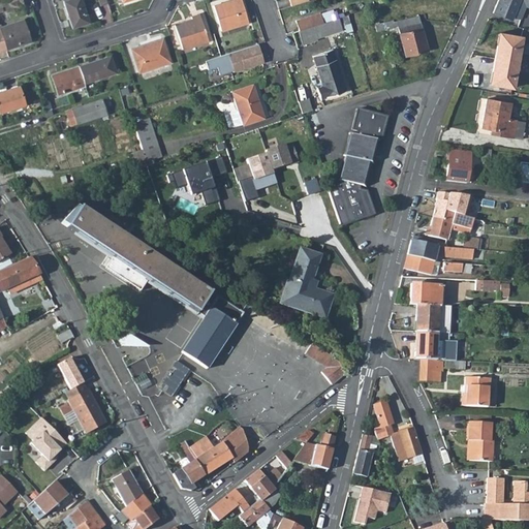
[(6,0),(2,1),(5,11),(24,6),(21,0),(6,0)]
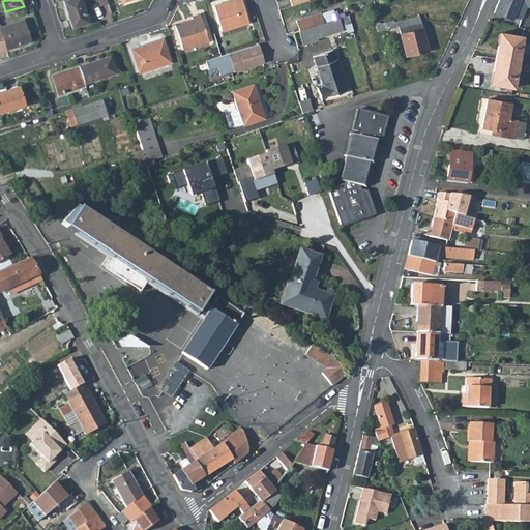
[(81,0),(66,0),(63,1),(71,28),(88,23),(81,0)]
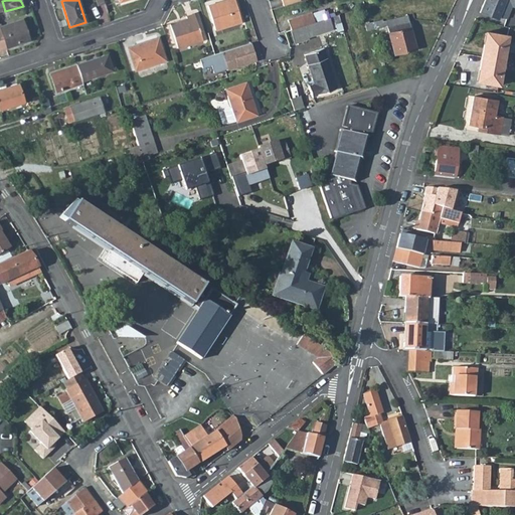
[(234,0),(224,0),(208,5),(215,29),(241,21),(234,0)]
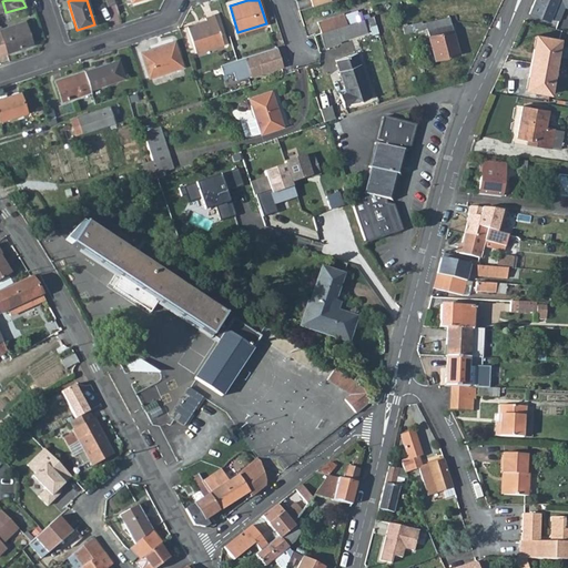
[(567,0),(535,0),(529,14),(550,22),(551,19),(559,22),(565,8),(567,9),(567,0)]
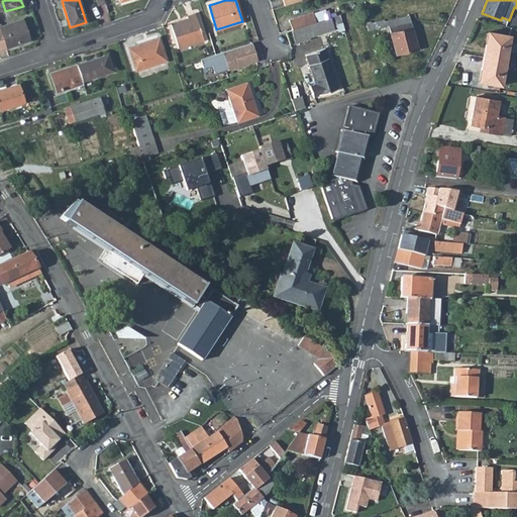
[(315,21),(329,17),(326,6),(312,11),(315,21)]
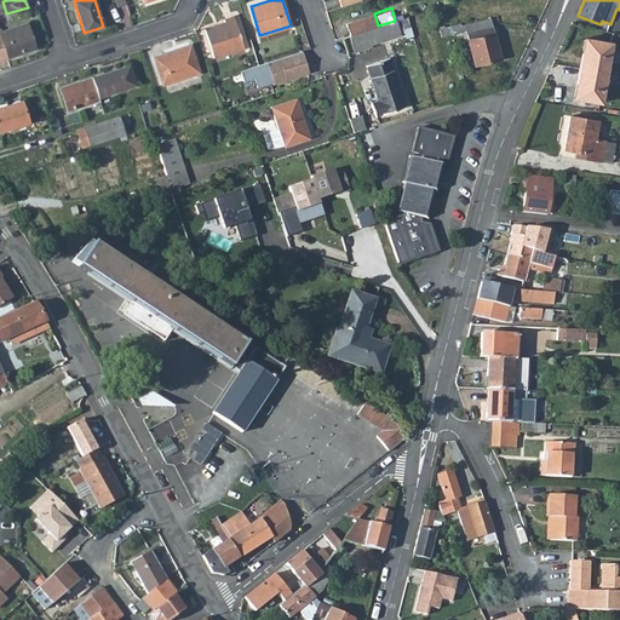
[(345,22),(350,35),(378,26),(374,13),(345,22)]
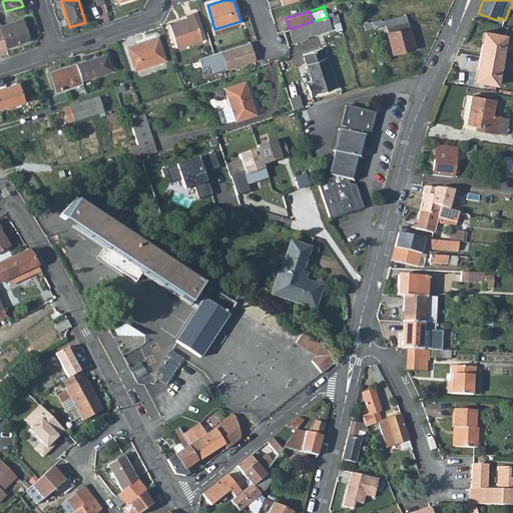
[(175,48),(201,39),(192,12),(184,15),(184,18),(167,24),(175,48)]
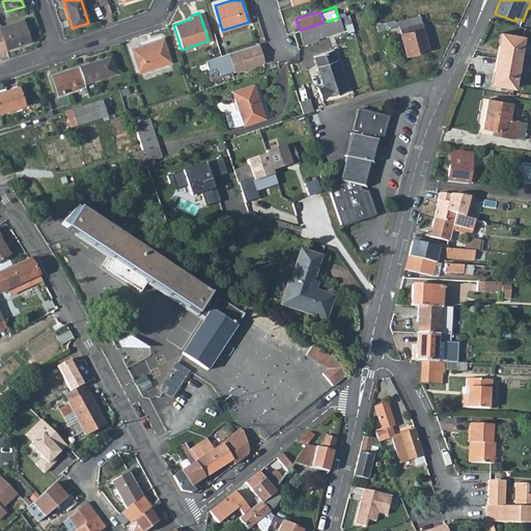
[(348,15),(338,18),(341,29),(352,26),(348,15)]
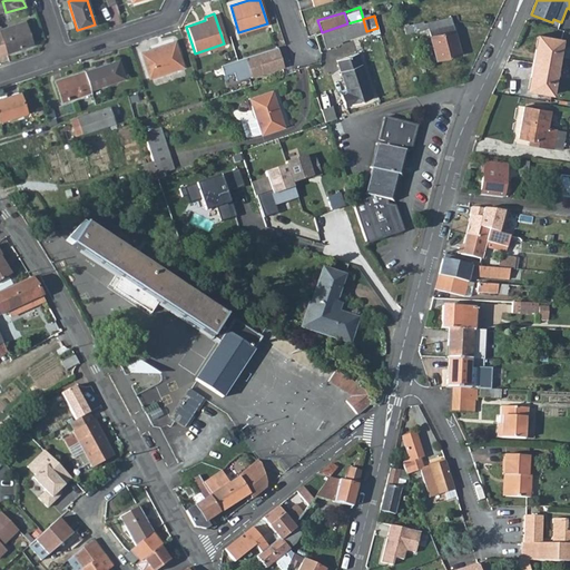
[(436,61),(461,55),(452,18),(425,25),(425,23),(410,27),(411,33),(425,30),(426,28),(429,28),(436,61)]
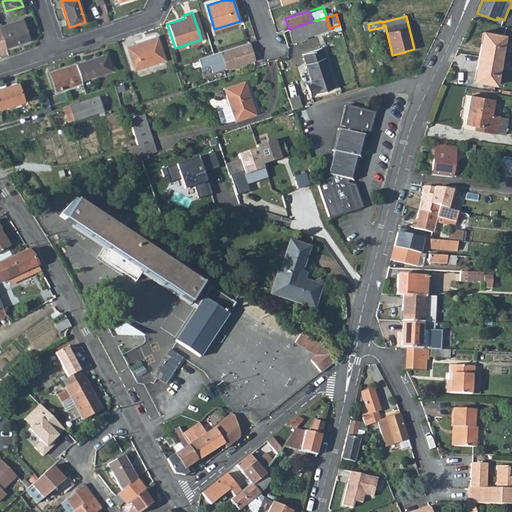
[(292,40),(329,28),(326,17),(312,21),(289,29),(292,40)]
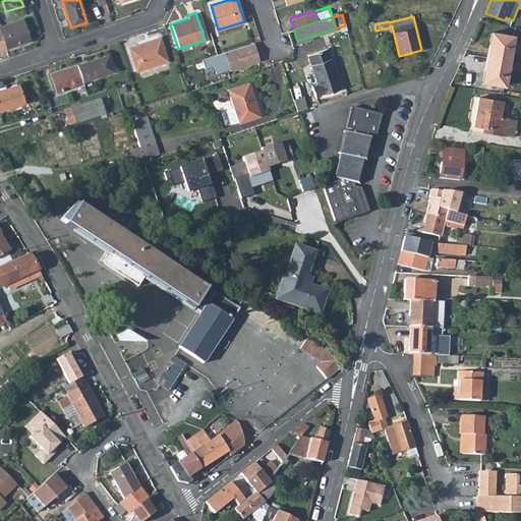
[(0,26),(0,31),(6,49),(30,41),(22,18),(0,26)]
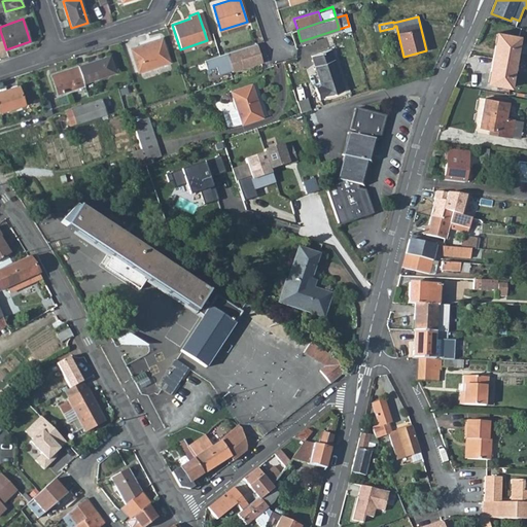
[(495,46),(493,59),(516,63),(521,38),(500,35),(498,46),(495,46)]
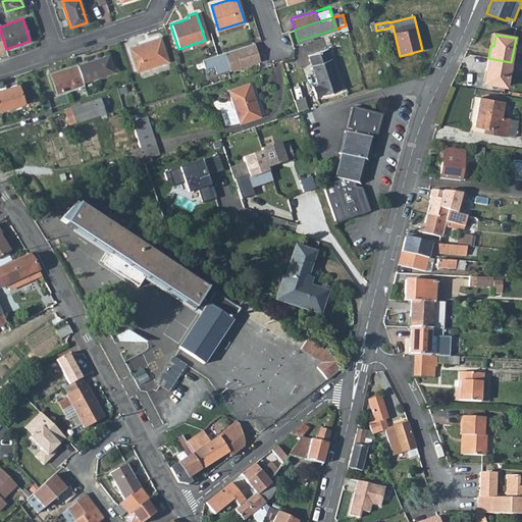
[(129,48),(137,71),(167,61),(160,38),(129,48)]
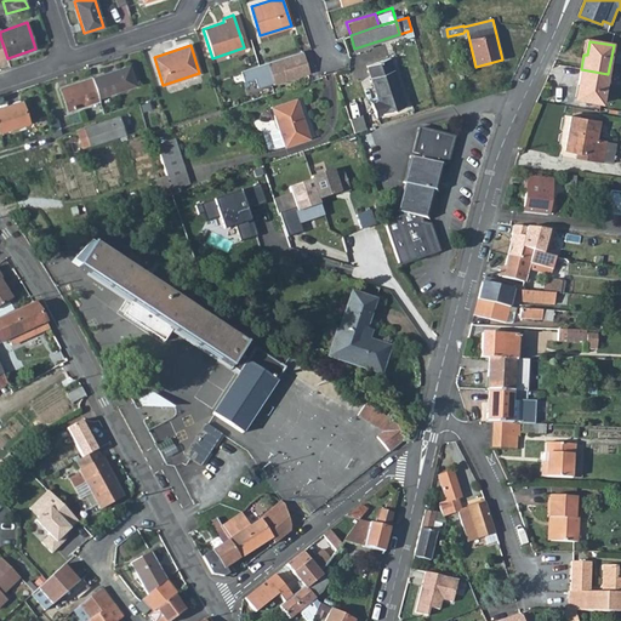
[(302,51),(267,63),(274,84),(309,73),(302,51)]
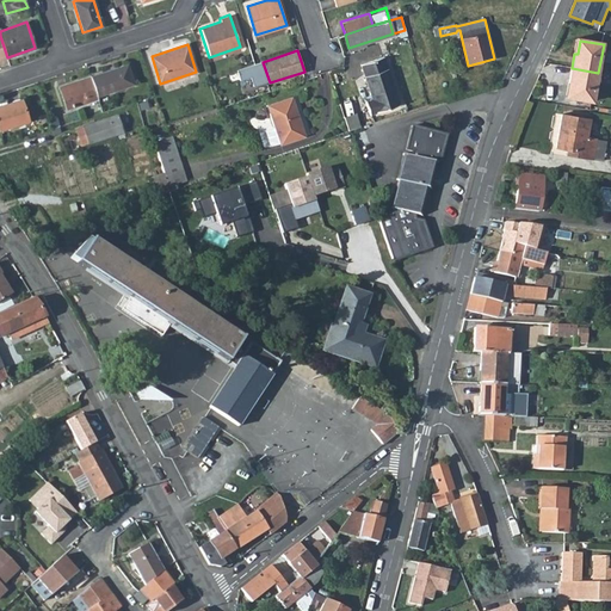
[(370,115),(400,105),(383,56),(360,63),(372,99),(365,102),(370,115)]
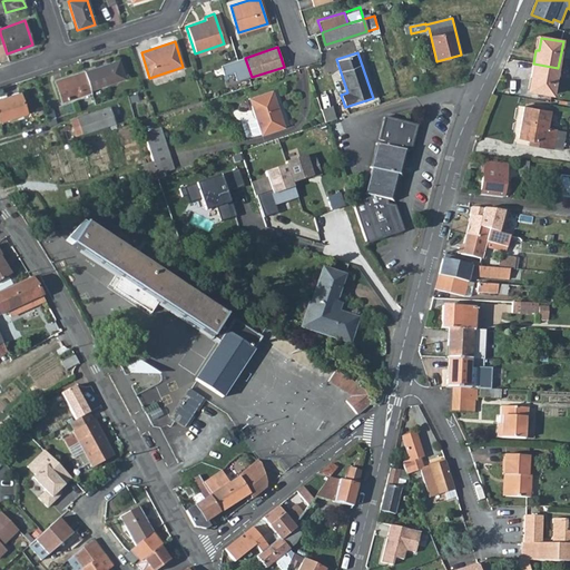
[(89,89),(124,78),(118,60),(84,71),(89,89)]
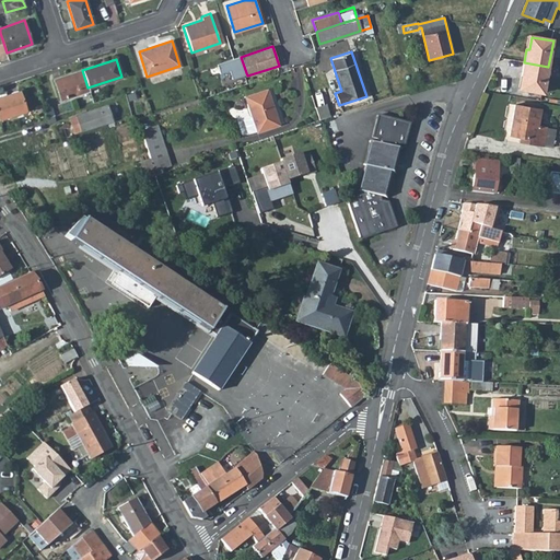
[(222,62),(224,71),(236,68),(233,59),(222,62)]
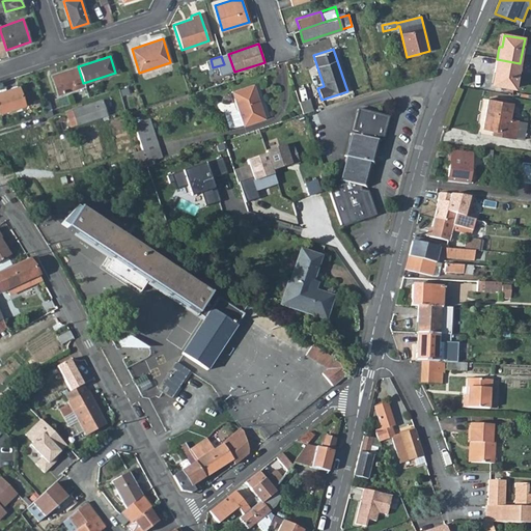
[(497,73),(495,85),(514,88),(520,63),(497,59),(494,72),(497,73)]
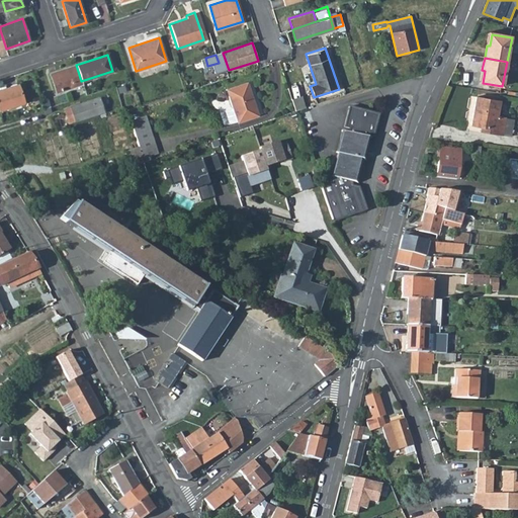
[(56,92),(82,84),(81,81),(76,65),(50,73),(56,92)]
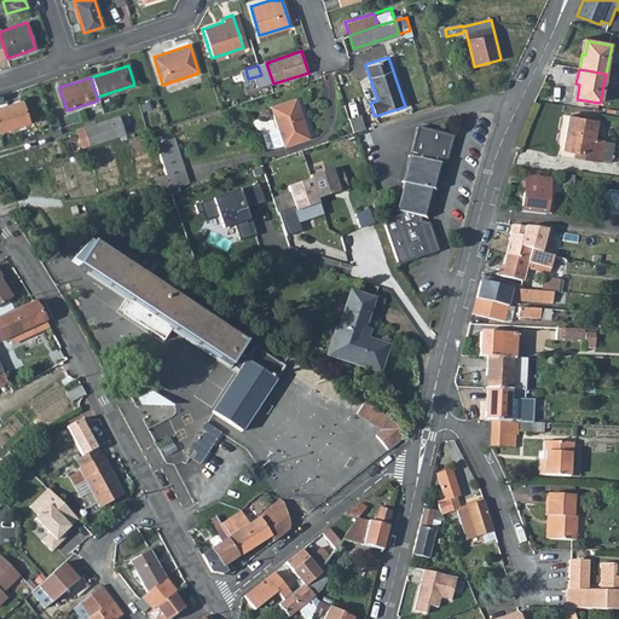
[(294,98),(270,106),(271,109),(261,111),(266,126),(275,123),(283,146),(307,138),(294,98)]
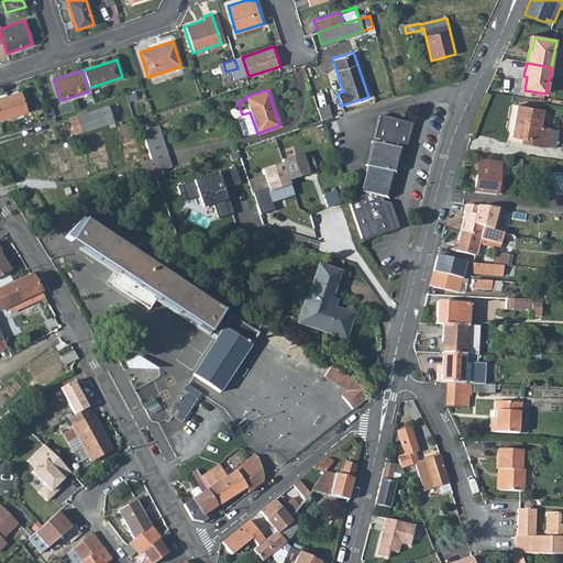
[(0,119),(25,110),(20,91),(0,97),(0,119)]
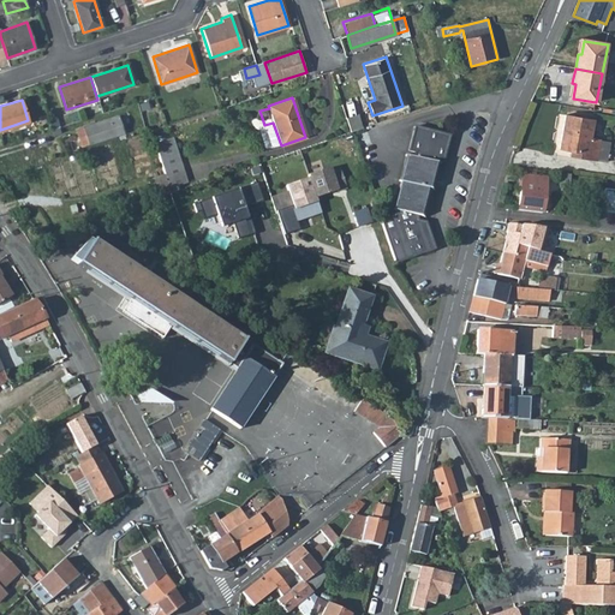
[(363,129),(358,113),(346,117),(351,132),(363,129)]
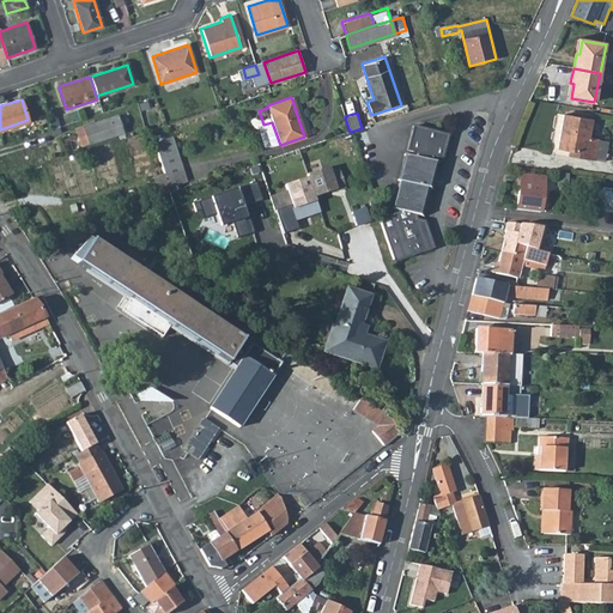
[(59,127),(55,115),(48,119),(52,129),(59,127)]
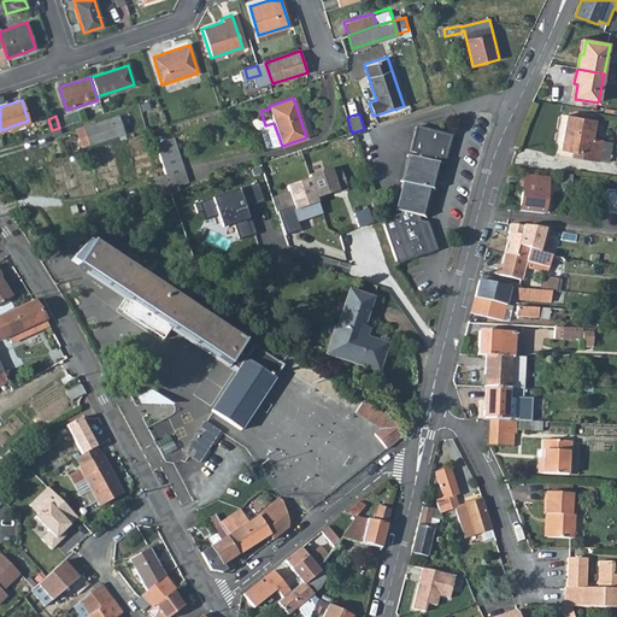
[(76,129),(81,146),(124,133),(118,116),(76,129)]
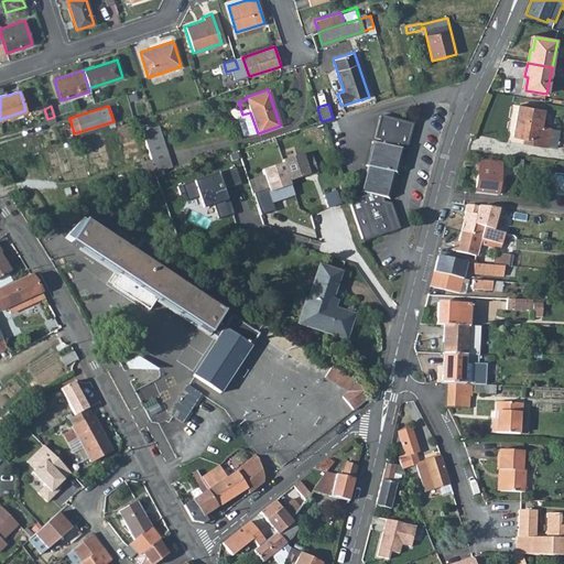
[(529,139),(528,144),(555,149),(559,131),(540,127),(543,110),(518,106),(512,137),(529,139)]
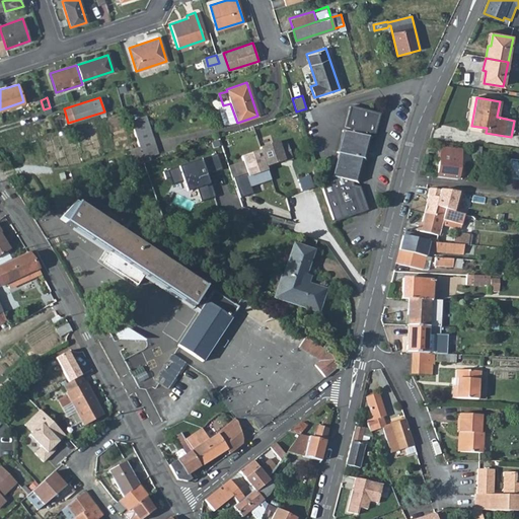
[(352,181),(354,181),(360,159),(361,159),(365,146),(367,138),(368,134),(373,136),(378,115),(349,107),(344,128),(350,129),(349,133),(344,131),(338,153),(340,153),(334,176),(336,177),(335,182),(321,187),(334,223),(367,212),(359,187),(352,186),(352,181)]
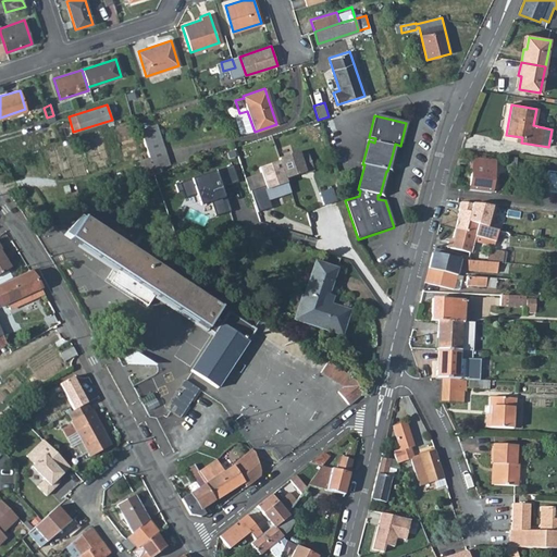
[(158,169),(173,163),(159,123),(144,128),(153,155),(158,169)]
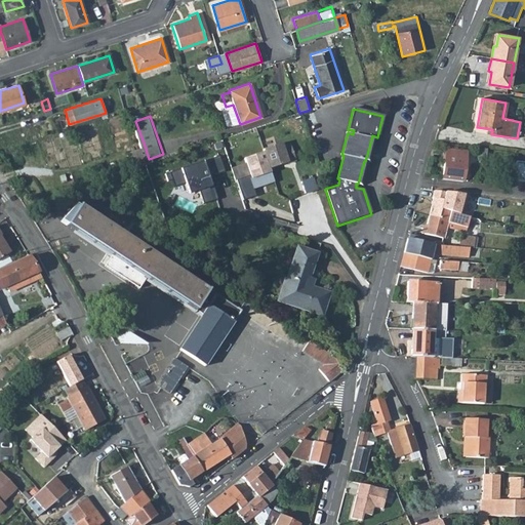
[(272,167),(297,160),(292,142),(245,154),(250,175),(238,179),(243,198),(257,195),(255,188),(276,183),(272,167)]
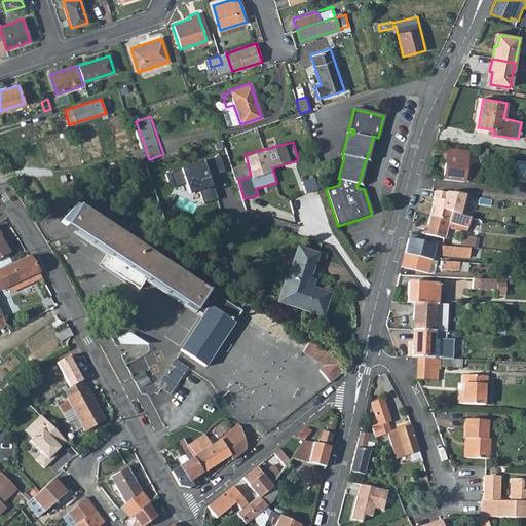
[(150,162),(149,159),(145,146),(132,151),(137,166),(150,162)]
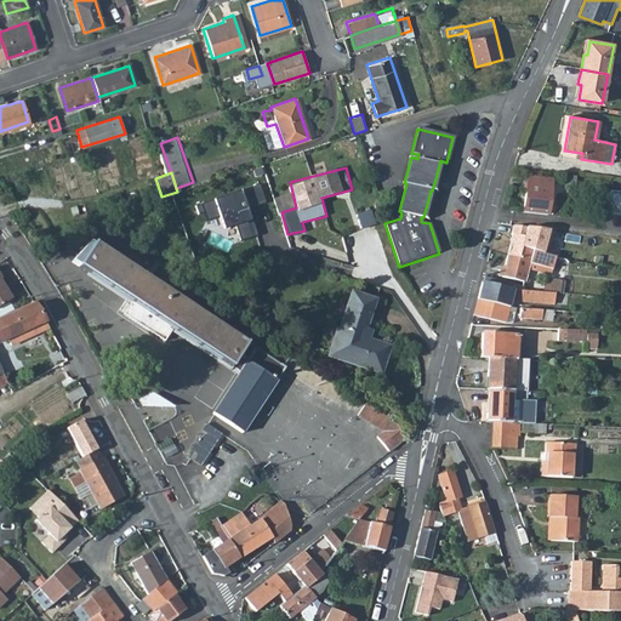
[(56,197),(63,192),(52,174),(45,178),(56,197)]
